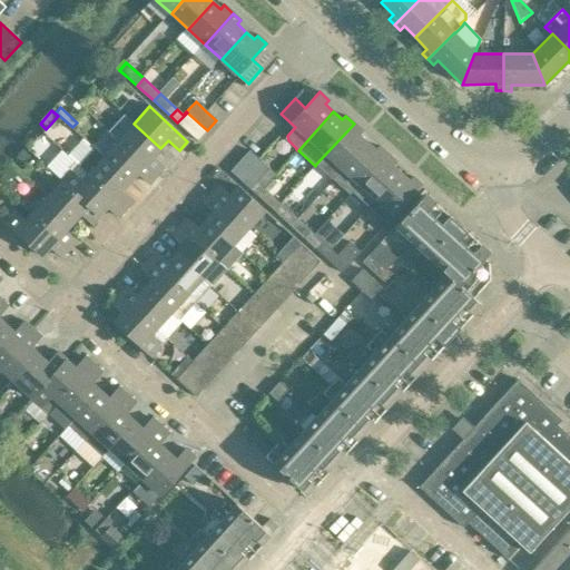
[(187,112),(177,123),(197,141),(207,130),(187,112)]
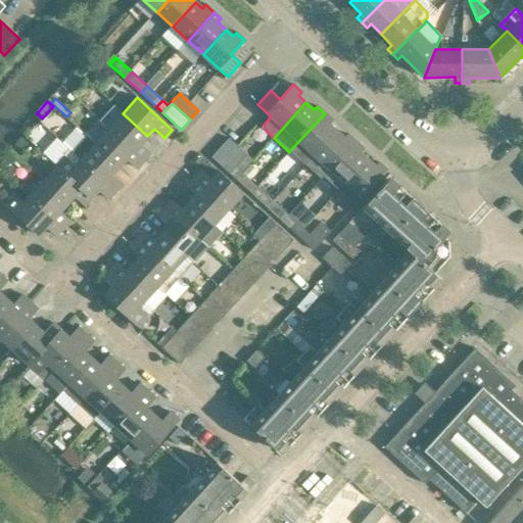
[(140,144),(147,136),(123,113),(113,105),(104,115),(113,124),(108,129),(143,160),(150,153),(140,144)]
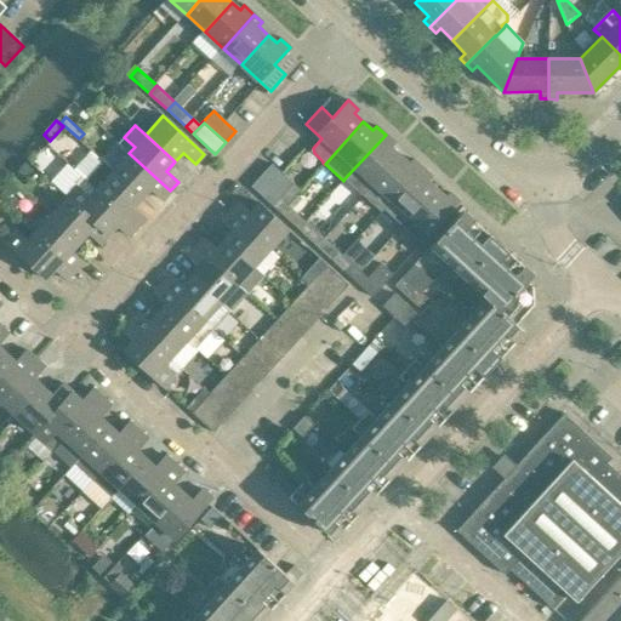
[(363,195),(372,184),(399,155),(391,147),(394,142),(386,135),(345,178),(363,195)]
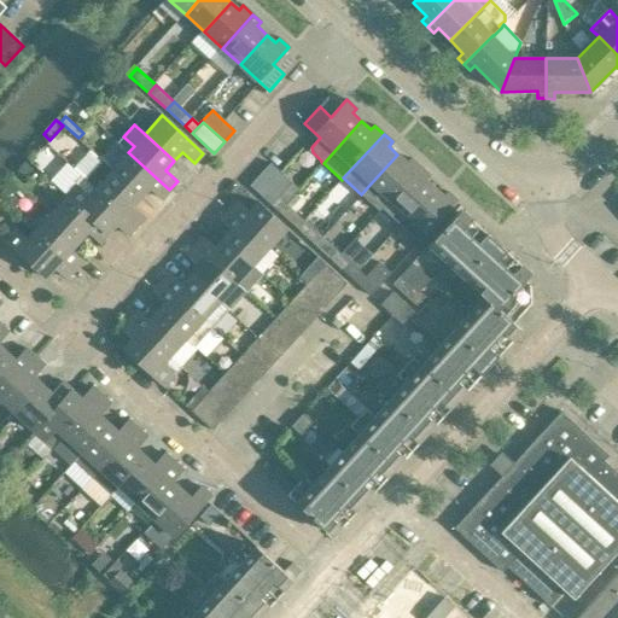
[(128,152),(111,170),(141,197),(150,188),(162,199),(169,190),(128,152)]
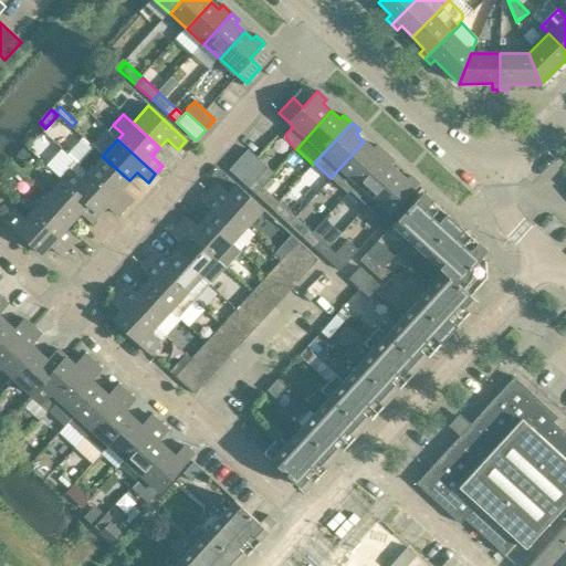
[(364,142),(339,168),(331,178),(347,194),(350,190),(385,153),(376,145),(373,149),(364,142)]
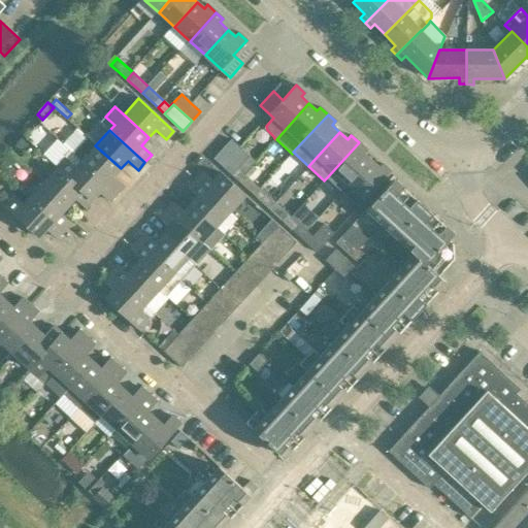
[(21,153),(29,143),(20,135),(11,144),(21,153)]
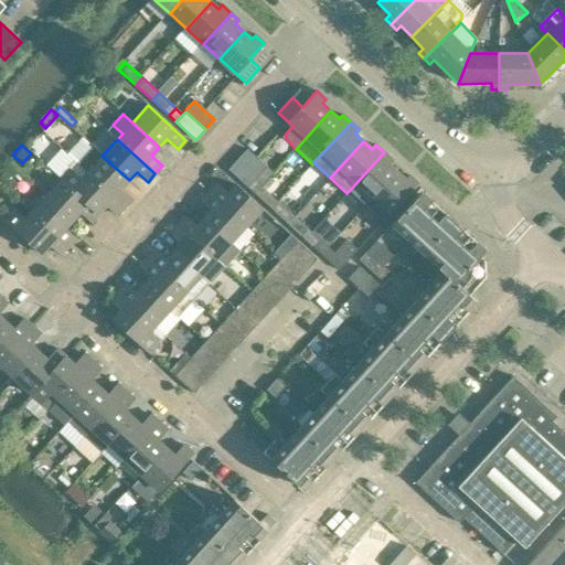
[(121,189),(129,180),(102,156),(93,148),(78,164),(87,172),(125,208),(132,199),(121,189)]
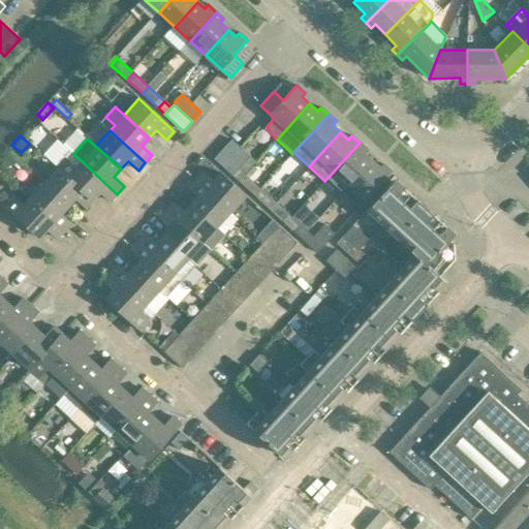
[(222,149),(241,166),(250,156),(240,147),(231,139),(222,149)]
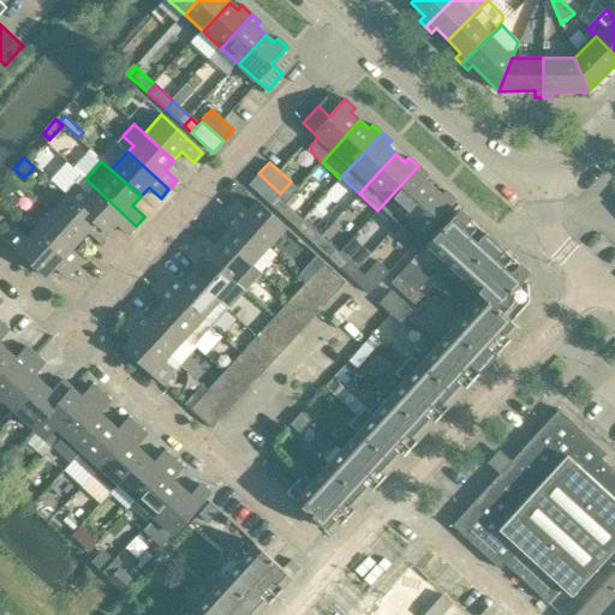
[(399,224),(405,216),(431,186),(423,178),(427,174),(418,166),(381,207),(399,224)]
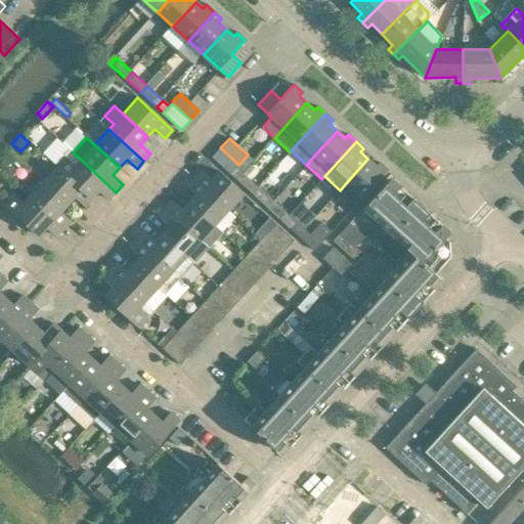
[(238,165),(220,147),(212,158),(230,174),(238,165)]
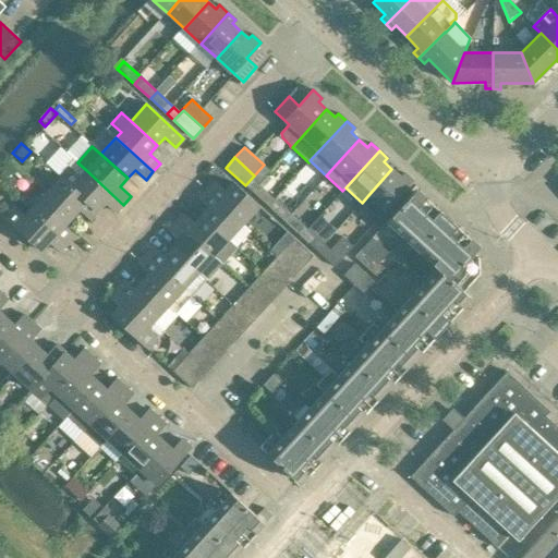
[(252,191),(258,184),(270,171),(264,165),(254,176),(245,185),(252,191)]
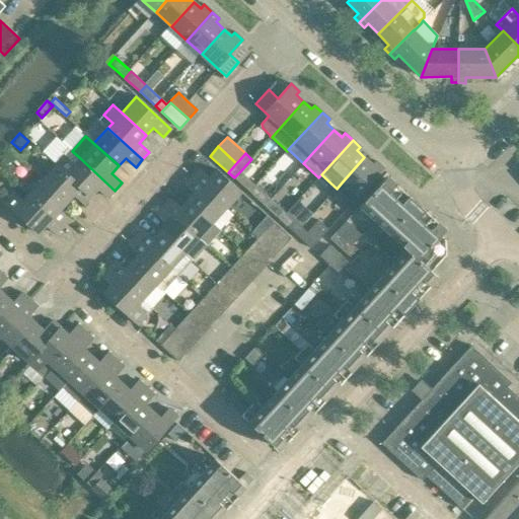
[(64,156),(56,164),(90,196),(97,189),(107,198),(115,191),(80,158),(74,165),(64,156)]
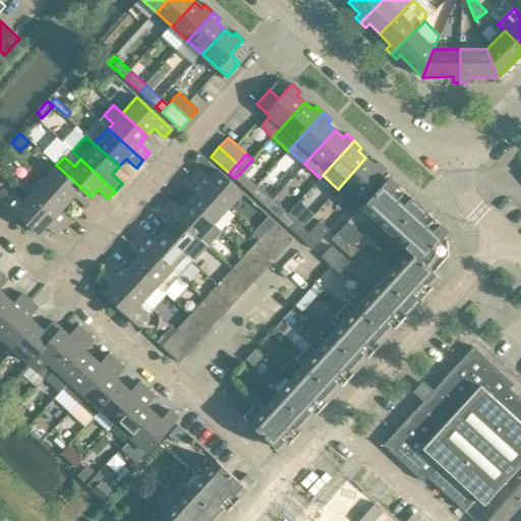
[(343,183),(338,189),(354,204),(385,169),(378,162),(373,166),(365,158),(343,183)]
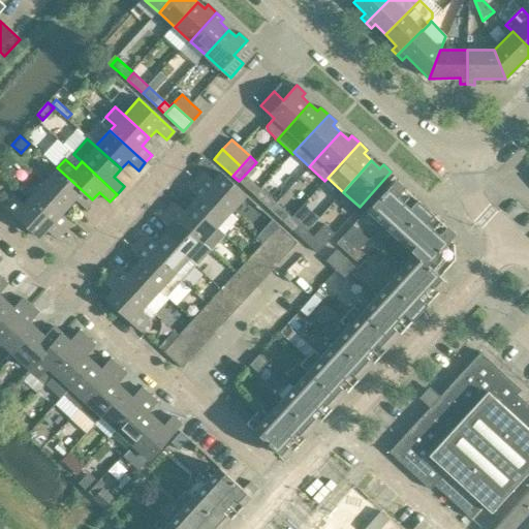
[(85,208),(92,199),(57,167),(42,183),(68,206),(75,198),(85,208)]
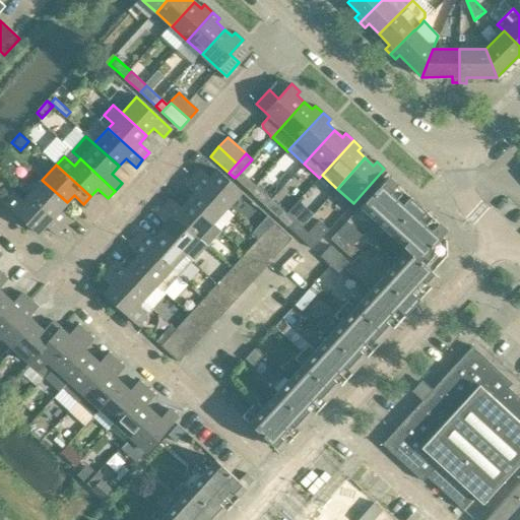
[(250,192),(256,186),(267,173),(260,166),(248,179),(241,172),(235,178),(250,192)]
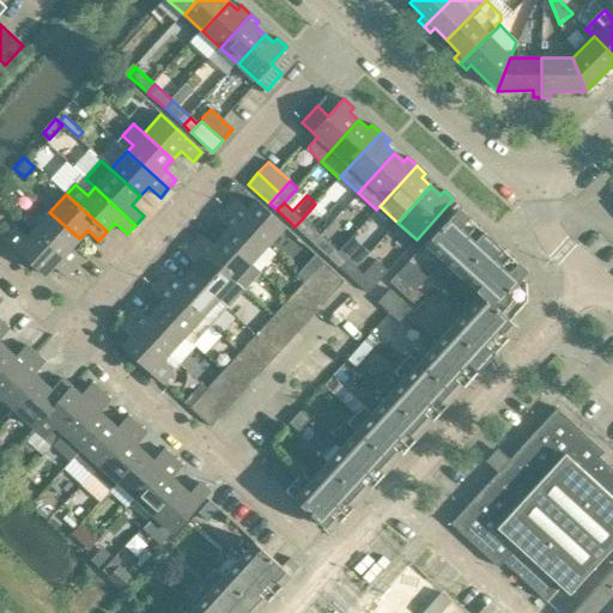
[(225,208),(267,246),(284,226),(255,200),(246,210),(234,199),(225,208)]
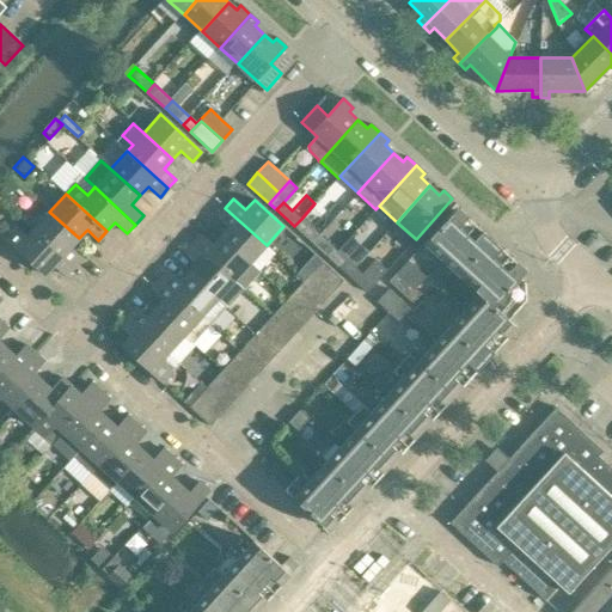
[(250,263),(267,245),(225,208),(218,216),(230,227),(221,237),(250,263)]
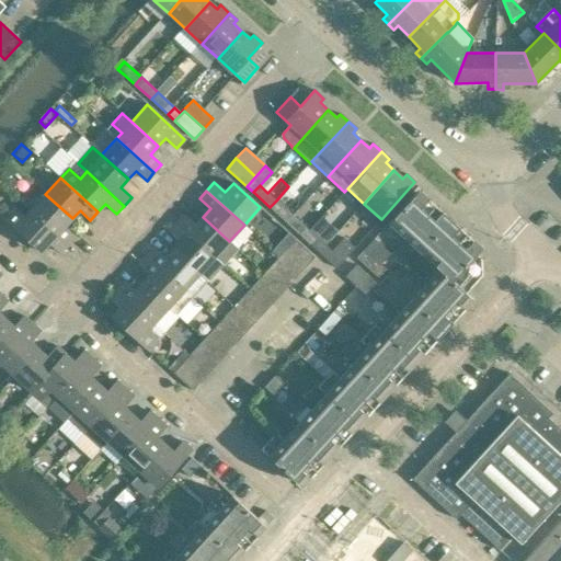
[(415,194),(388,222),(421,252),(450,219),(421,193),(418,196),(415,194)]
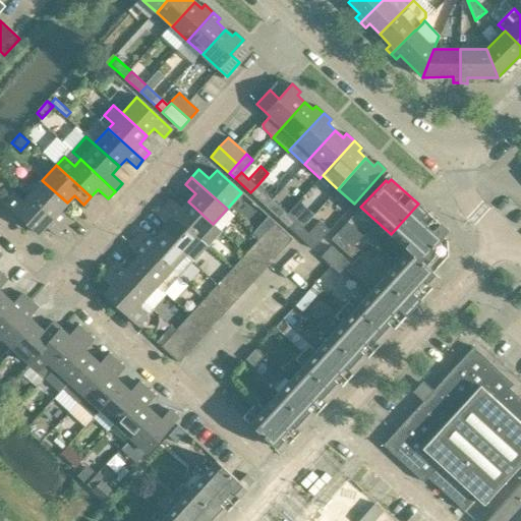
[(42,180),(27,195),(63,227),(69,220),(59,211),(67,203),(42,180)]
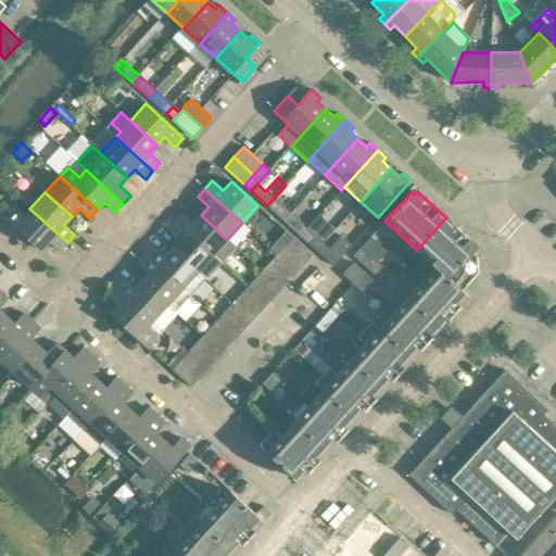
[(274,199),(267,205),(283,220),(290,213),(274,199)]
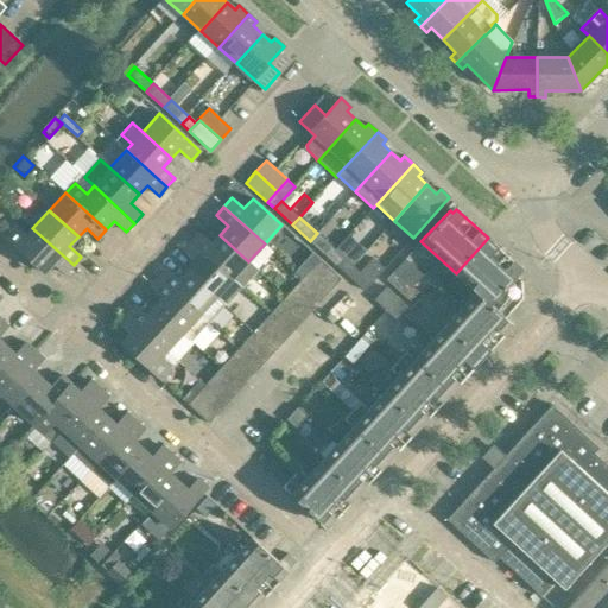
[(65,274),(74,265),(32,228),(25,236),(13,226),(4,236),(44,273),(54,264),(65,274)]
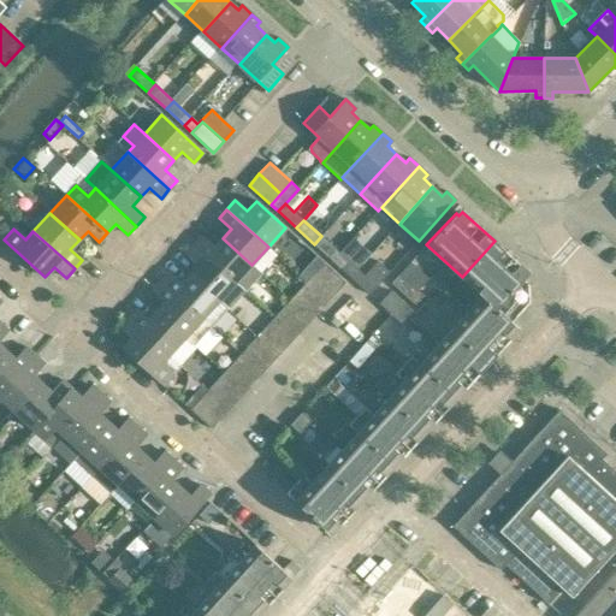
[(339,253),(321,236),(314,244),(332,261),(339,253)]
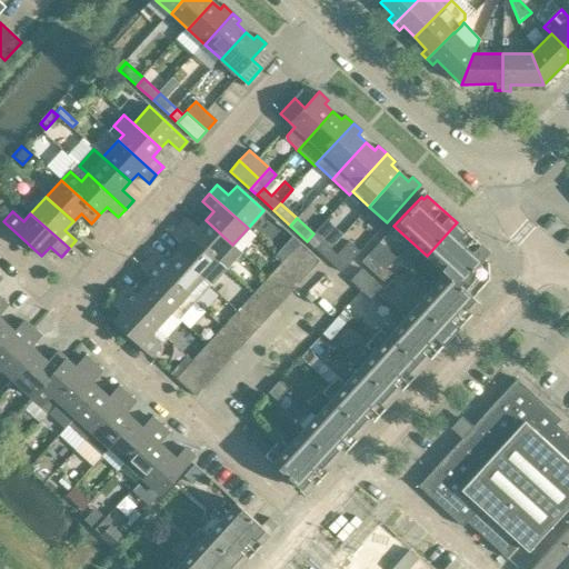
[(187,219),(179,227),(226,269),(240,252),(232,245),(206,220),(198,229),(187,219)]
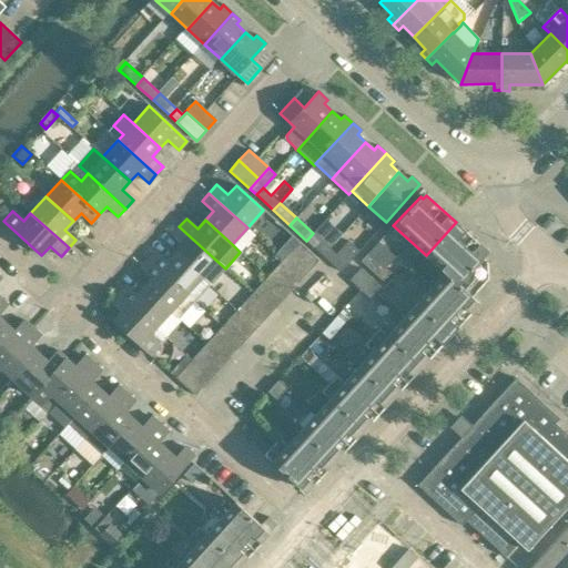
[(456,222),(426,255),(445,273),(488,271),(487,263),(483,257),(488,251),(456,222)]
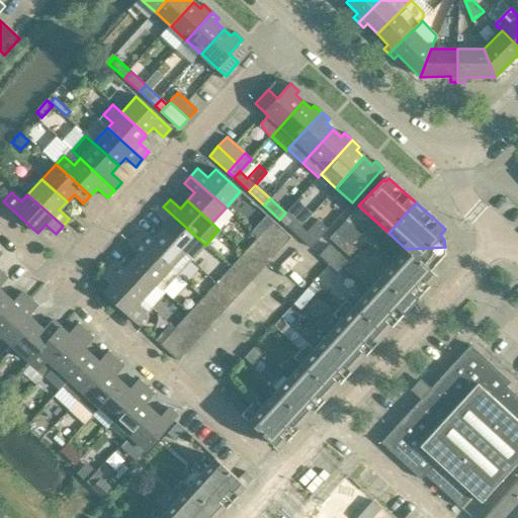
[(166,223),(159,231),(191,260),(205,245),(163,206),(156,213),(166,223)]
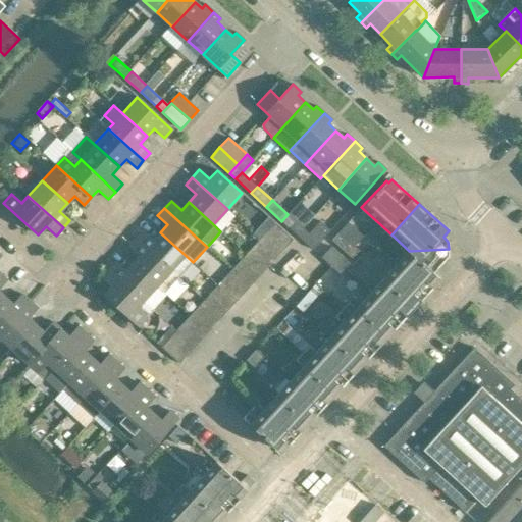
[(303,228),(288,214),(281,221),(297,236),(303,228)]
